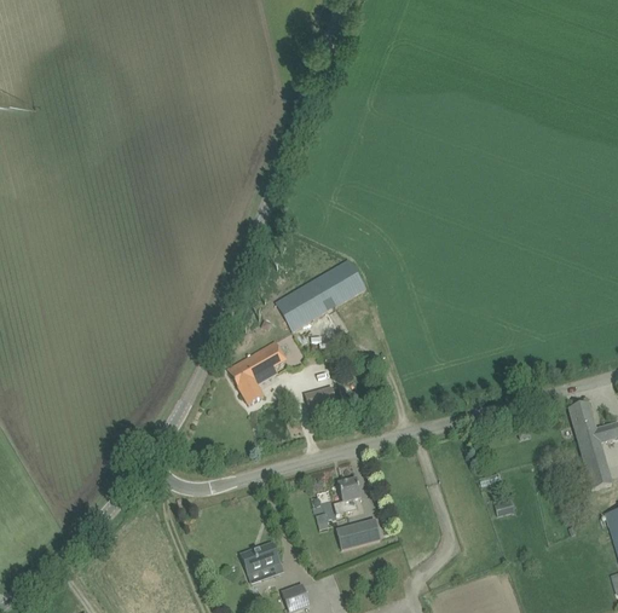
[(348,256),(347,256),(275,300),(292,328),(365,285),(348,256)]
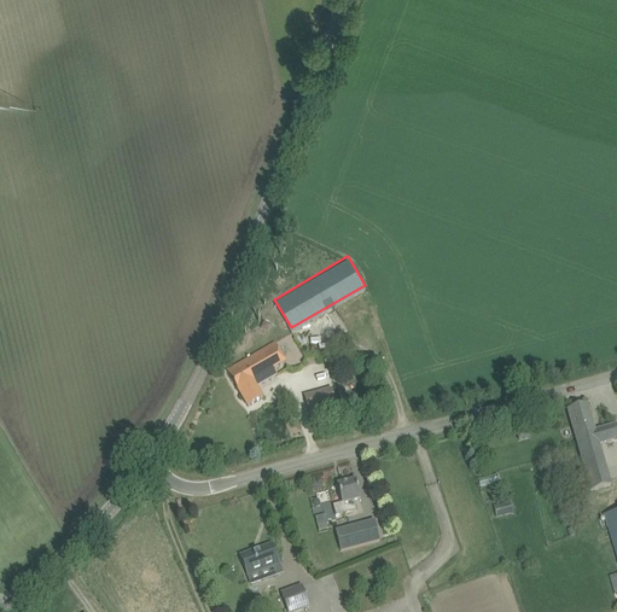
[(262,392),(256,382),(277,369),(273,365),(285,356),(273,338),(226,366),(246,401),(262,392)]
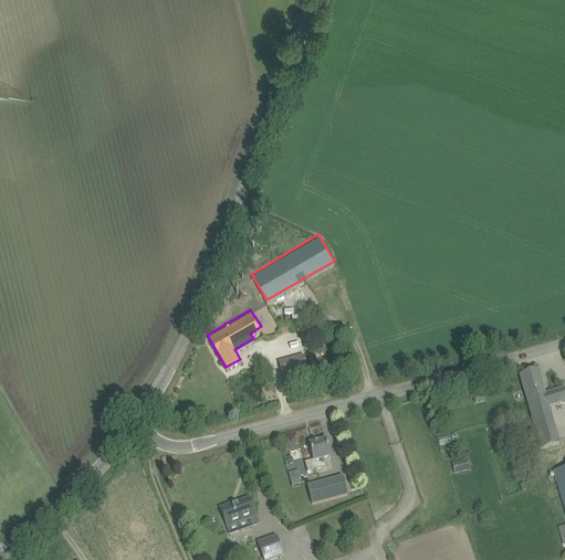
[(303,350),(278,358),(282,373),(307,366),(303,350)]
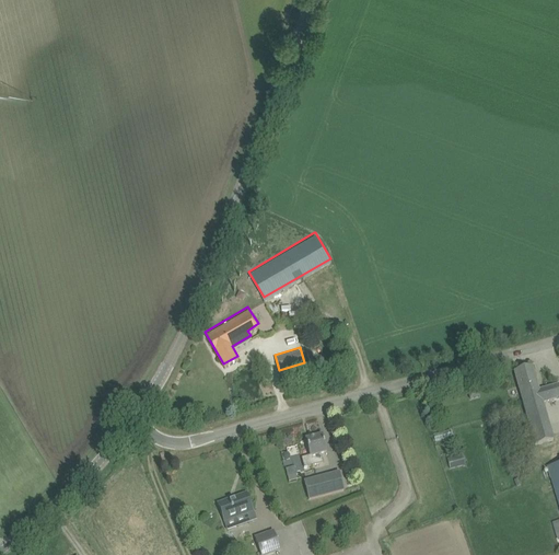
[(558,392),(558,381),(558,379),(538,385),(531,361),(513,367),(516,378),(534,441),(551,437),(540,397),(558,392)]
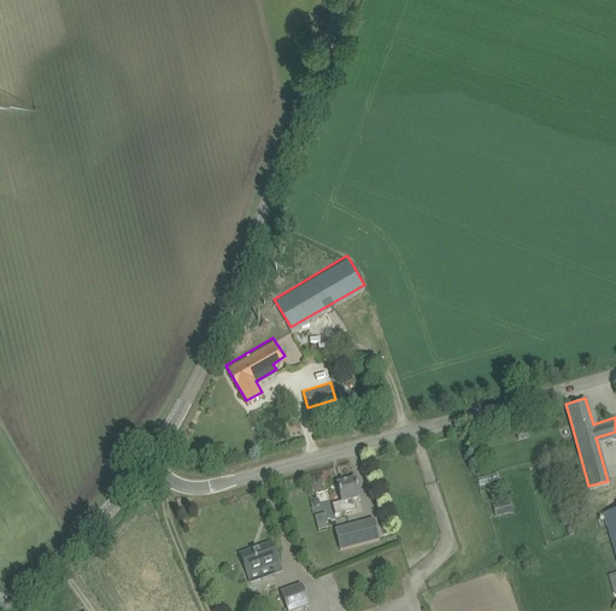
[(477,480),(496,477),(494,469),(476,471),(477,480)]
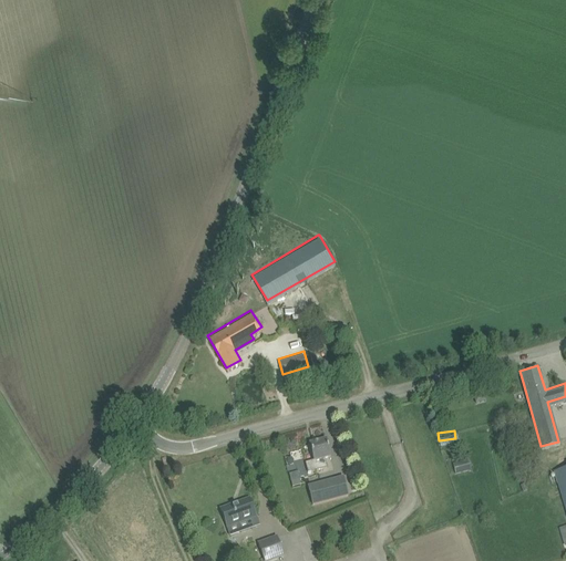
[(309,439),(312,456),(305,458),(307,468),(326,464),(325,456),(330,454),(326,435),(309,439)]
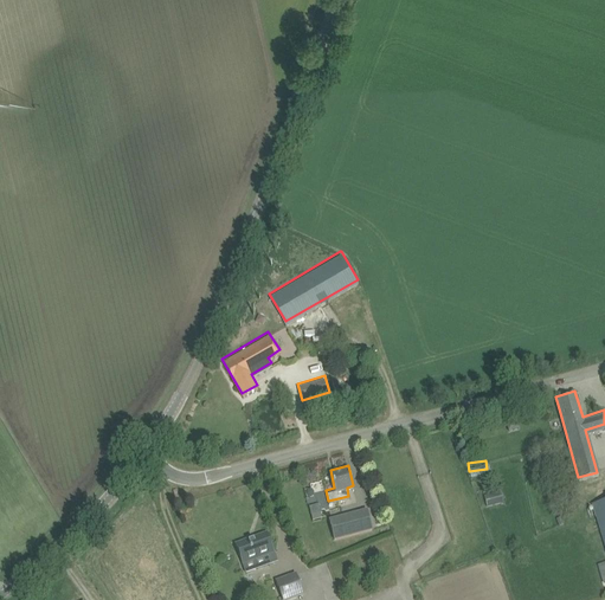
[(500,486),(483,491),(487,503),(503,498),(500,486)]
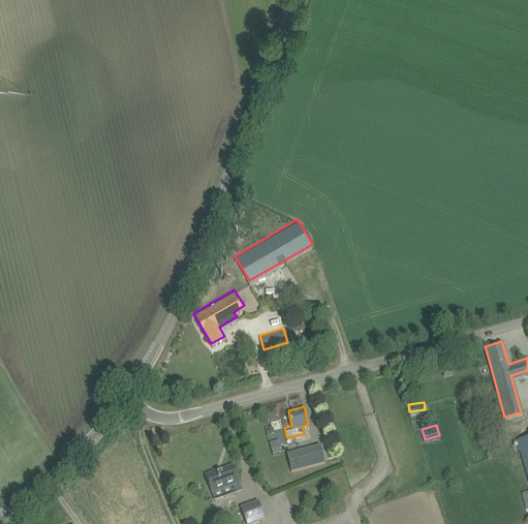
[(527,486),(520,489),(525,506),(527,505),(527,425),(526,426),(527,432),(515,436),(527,479),(527,486)]
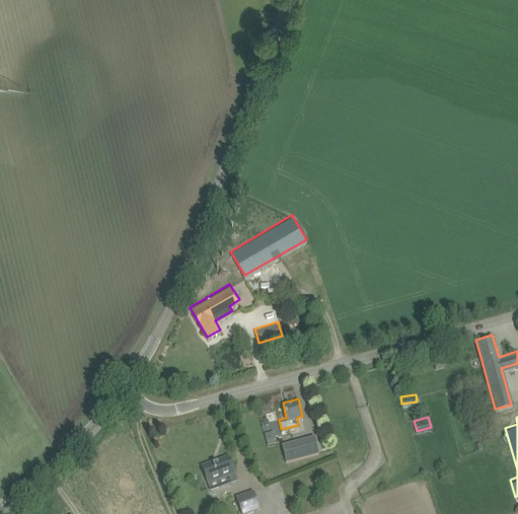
[(272,427),(264,429),(267,441),(275,439),(272,427)]
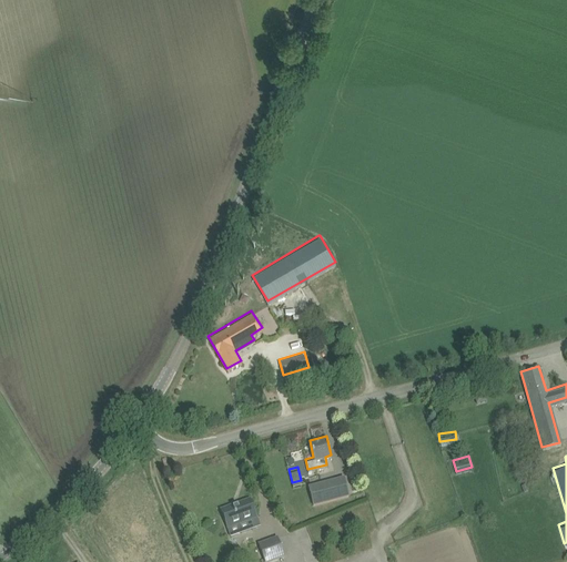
[(343,472),(306,481),(312,502),(348,492),(343,472)]
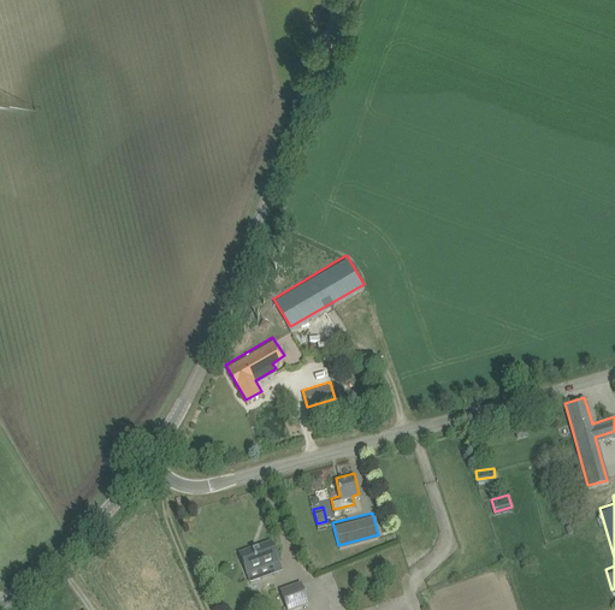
[(266,570),(264,563),(278,557),(270,536),(237,549),(244,569),(247,569),(249,576),(266,570)]
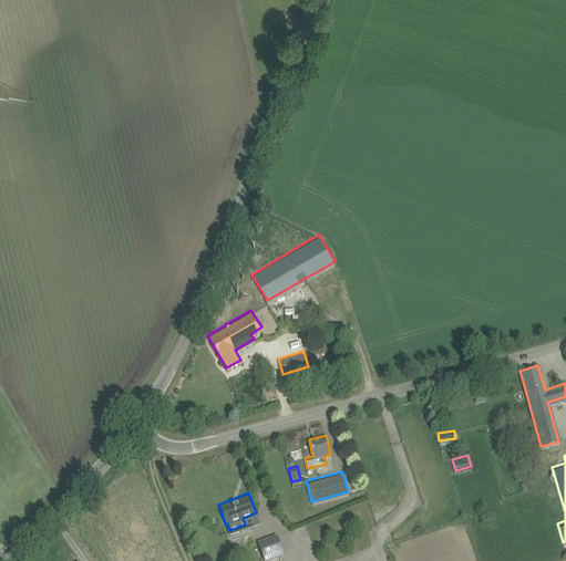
[(258,540),(263,552),(259,553),(260,558),(281,550),(275,533),(258,540)]
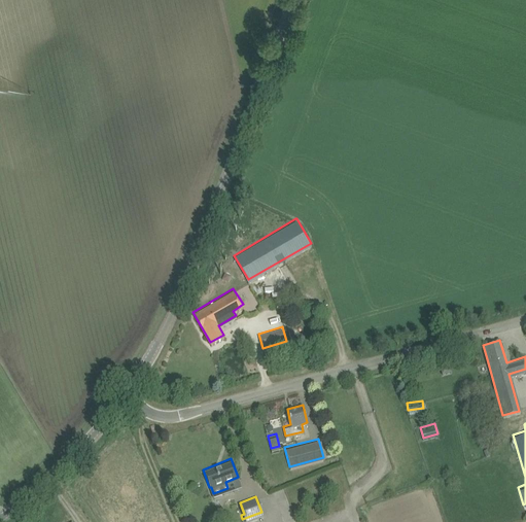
All buildings are outlined.
